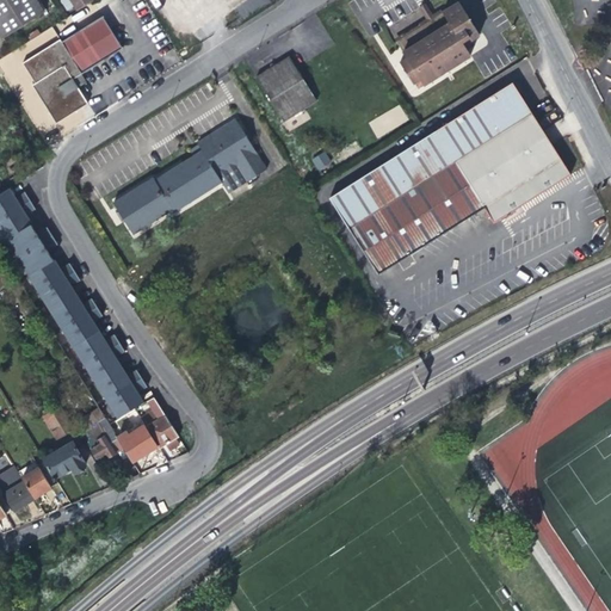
[(0,0),(0,34),(2,38),(43,12),(35,0),(0,0)]
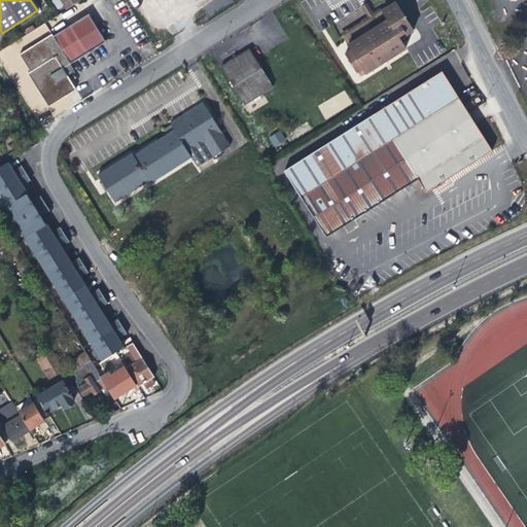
[(68,9),(81,0),(54,0),(59,7),(65,4),(68,9)]
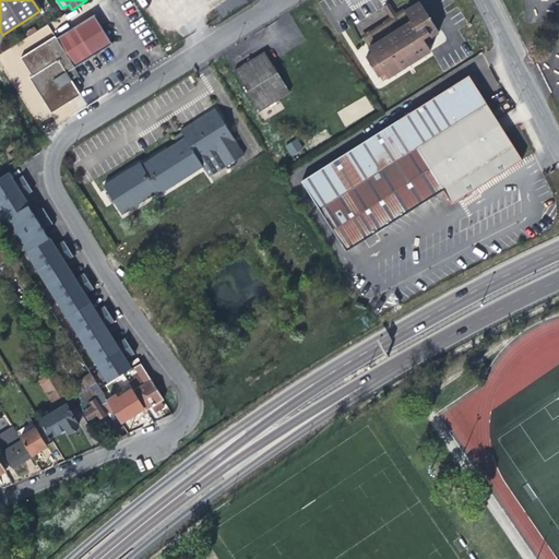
[(423,0),(417,0),(414,2),(415,4),(408,9),(407,7),(399,12),(394,14),(365,33),(375,48),(369,51),(377,64),(381,70),(382,70),(384,74),(389,71),(390,72),(411,59),(433,45),(430,39),(437,35),(433,31),(440,26),(423,0)]
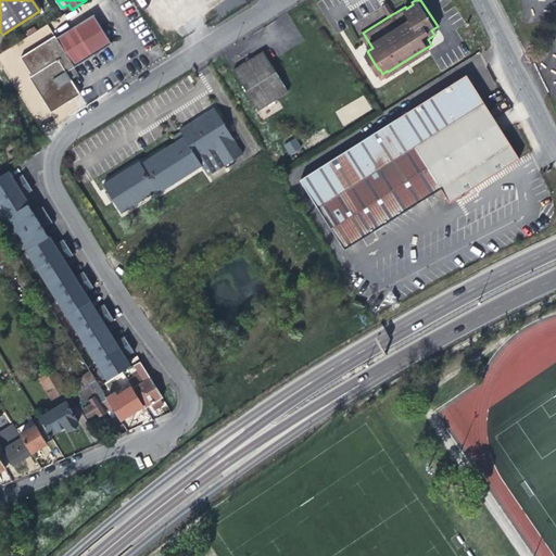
[(386,0),(384,1),(392,14),(396,12),(389,0),(386,0)]
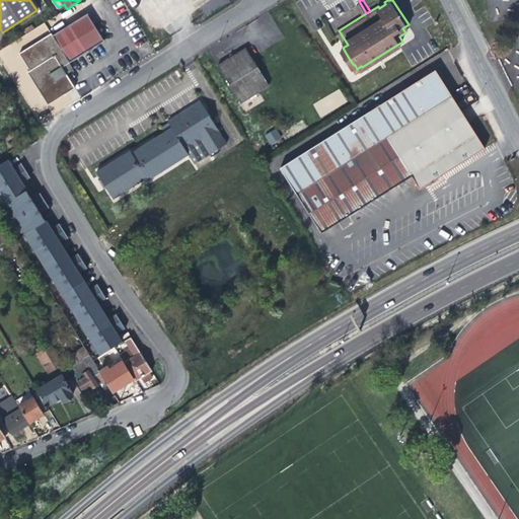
[(20,54),(30,71),(27,72),(48,104),(75,88),(68,76),(63,68),(70,63),(87,52),(104,42),(87,13),(70,24),(53,35),(52,33),(20,54)]
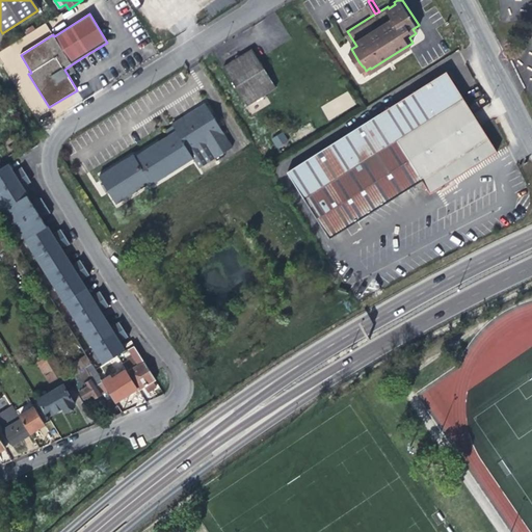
[(228,61),(251,99),(281,81),(256,43),(245,50),(242,49),(240,49),(239,53),(228,61)]
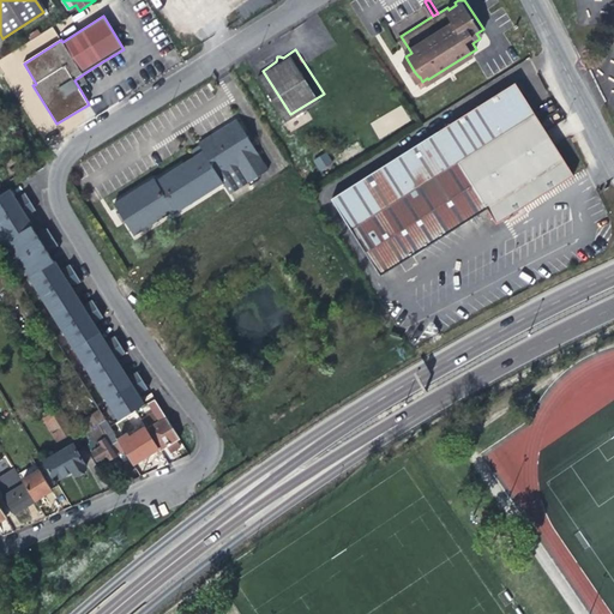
[(83,74),(74,80),(80,90),(86,86),(89,85),(83,74)]
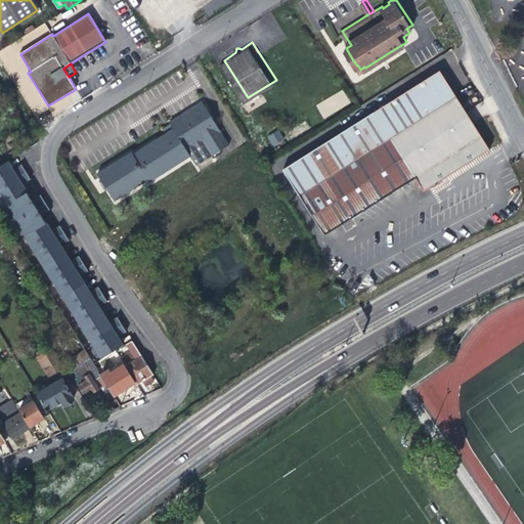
[(456,97),(440,72),(334,138),(282,169),(323,235),(357,215),(374,204),(416,178),(423,190),(443,177),(489,148),(456,97)]
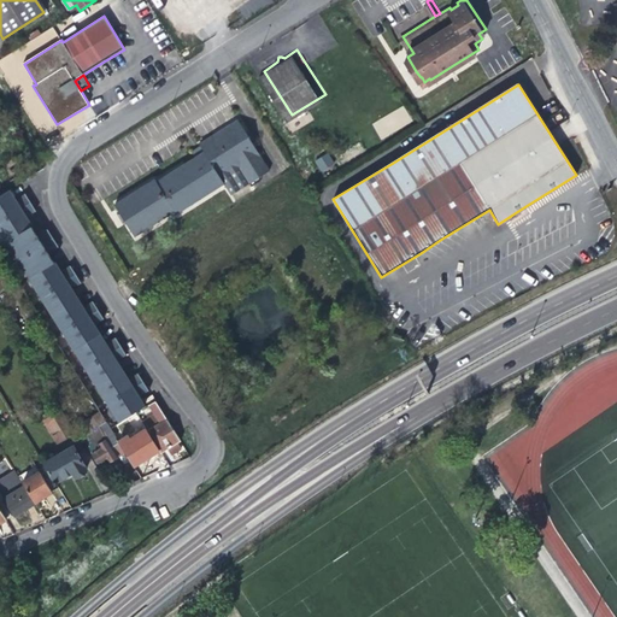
[(112,201),(131,233),(176,215),(224,184),(230,194),(254,180),(256,182),(259,181),(258,178),(252,169),(263,162),(263,160),(238,121),(200,144),(201,146),(192,151),(195,157),(112,201)]
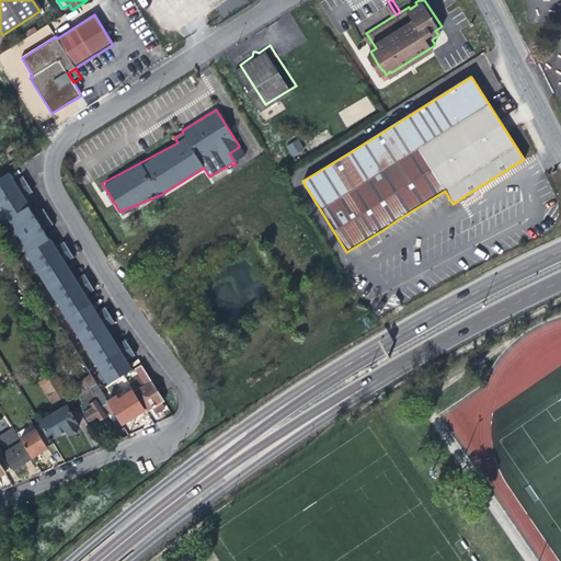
[(293,158),(305,149),(298,139),(286,147),(293,158)]
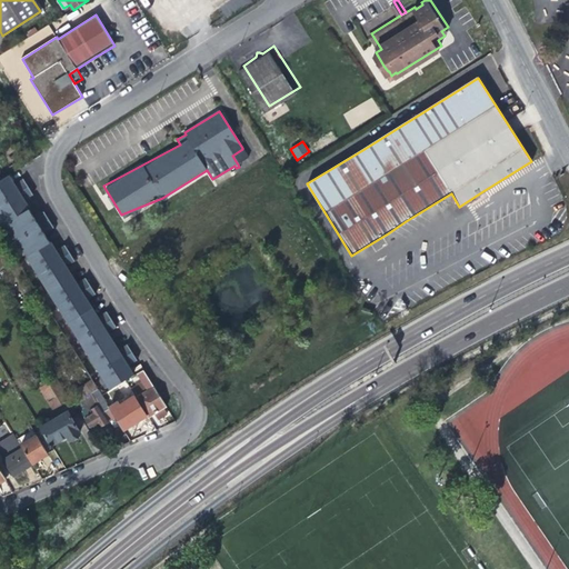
[(249,158),(242,149),(232,156),(238,165),(249,158)]
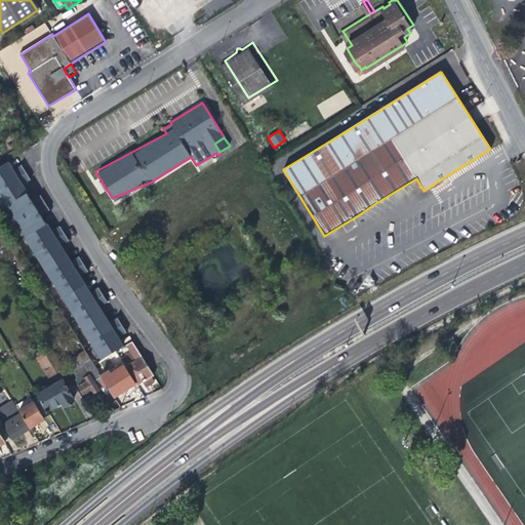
[(12,169),(8,163),(0,167),(0,189),(27,173),(23,166),(13,171),(12,169)]
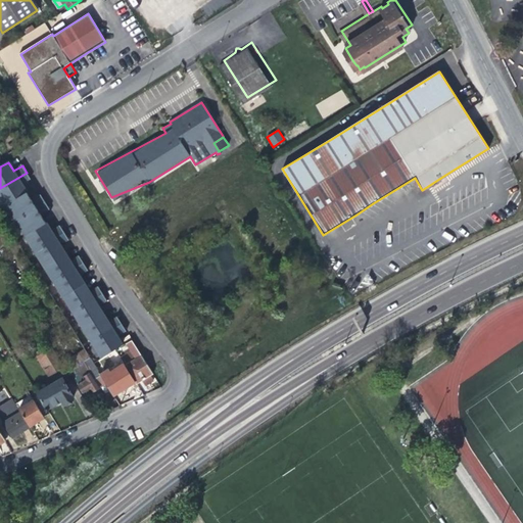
[(31,180),(27,173),(0,188),(0,194),(6,205),(27,193),(25,189),(22,185),(31,180)]
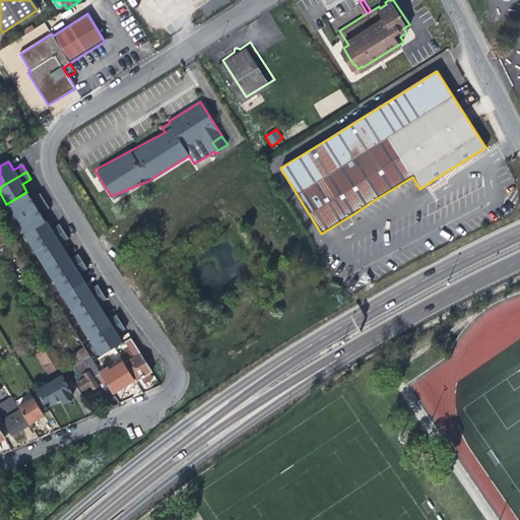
[(29,197),(26,192),(6,204),(16,219),(45,201),(41,195),(33,200),(29,197)]
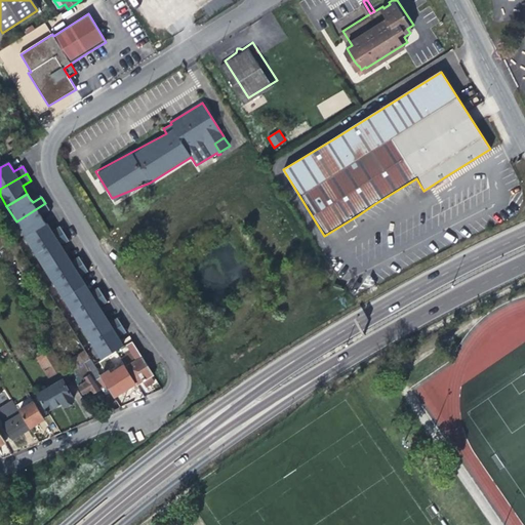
[(16,221),(26,237),(46,225),(43,220),(41,216),(50,210),(45,203),(16,221)]
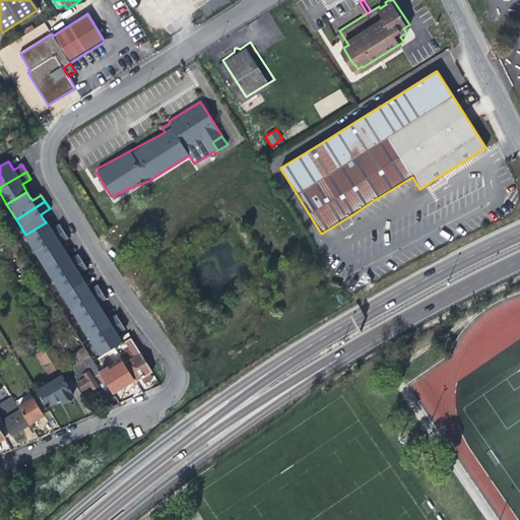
[(35,250),(64,233),(60,225),(51,231),(49,228),(46,222),(25,235),(35,250)]
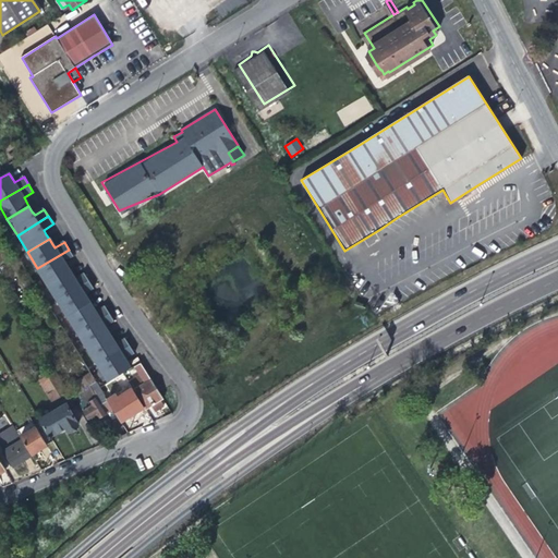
[(73,256),(69,250),(37,268),(47,284),(69,271),(67,267),(63,263),(73,256)]
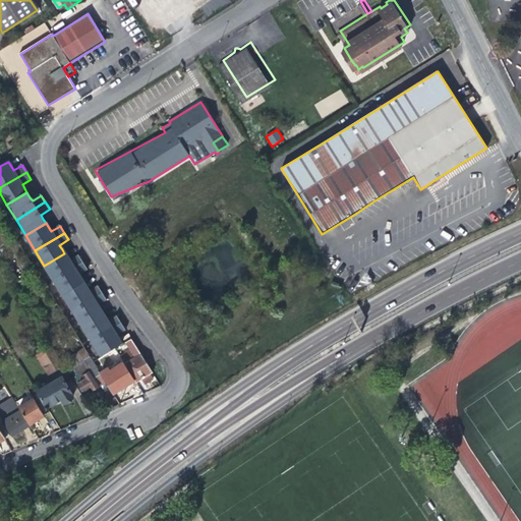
[(53,281),(82,263),(78,255),(69,262),(67,258),(64,253),(44,266),(53,281)]
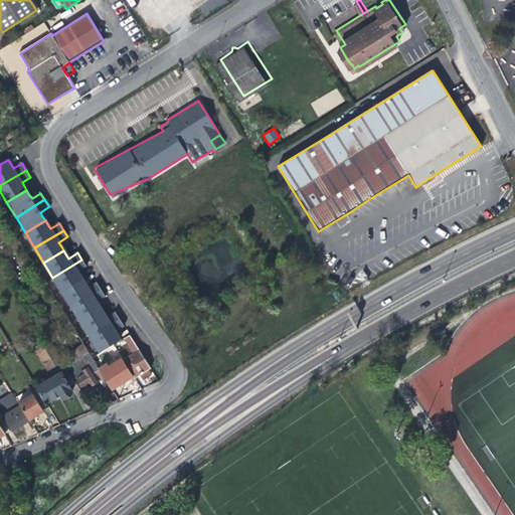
[(62,294),(82,281),(79,276),(77,273),(87,267),(81,260),(52,278),(62,294)]
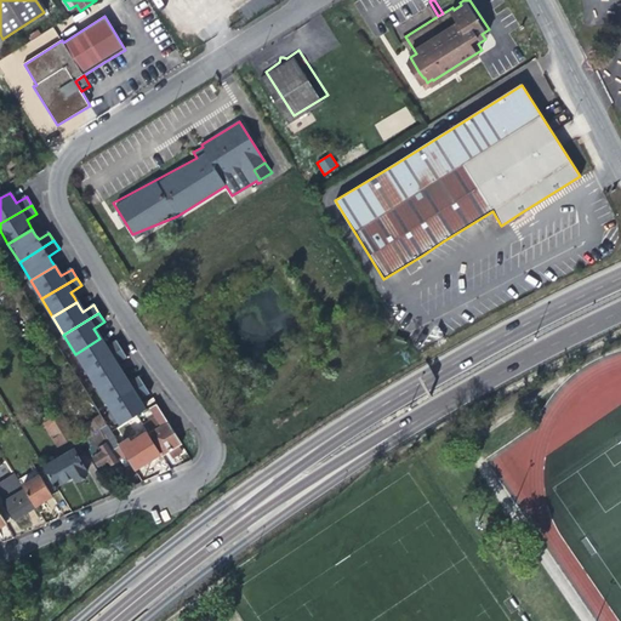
[(100,339),(75,354),(86,371),(121,349),(117,341),(106,348),(103,343),(100,339)]
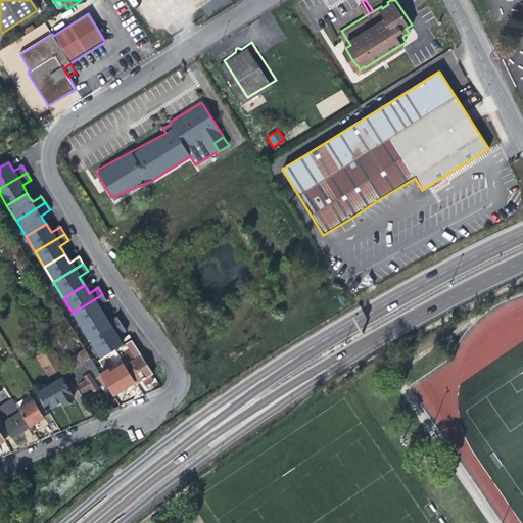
[(106,301),(102,294),(73,313),(82,328),(102,315),(100,311),(98,307),(106,301)]
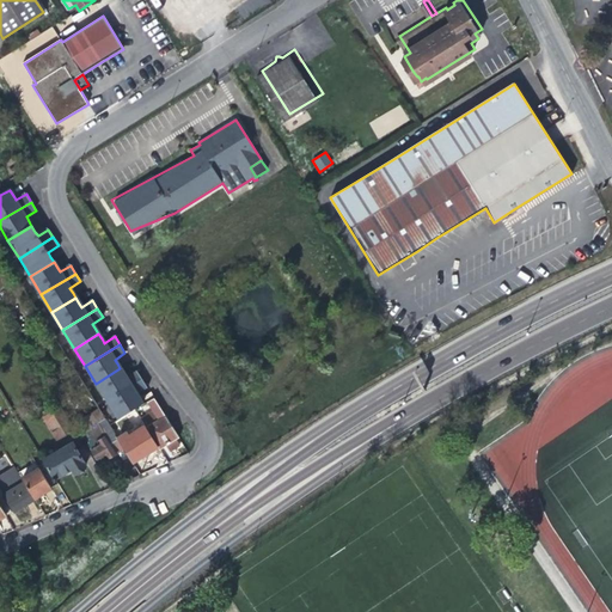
[(106,402),(142,380),(136,372),(126,378),(123,374),(120,368),(96,384),(106,402)]
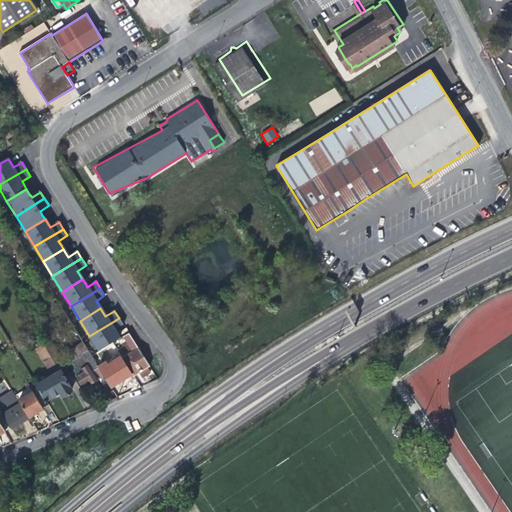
[(99,368),(92,357),(87,361),(77,344),(60,318),(55,321),(81,366),(85,372),(77,376),(84,388),(95,381),(103,375),(99,368)]
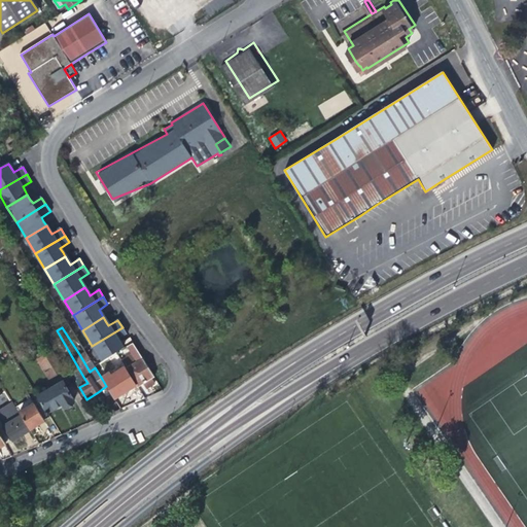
[(127,335),(123,327),(92,346),(101,361),(123,348),(119,344),(117,341),(127,335)]
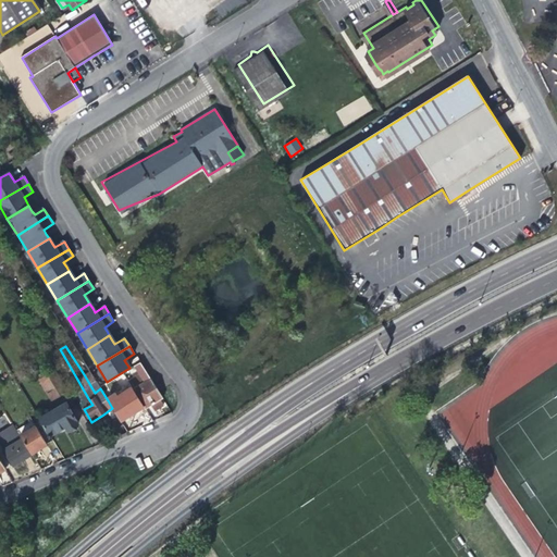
[(150,379),(139,362),(134,366),(145,383),(136,388),(138,392),(136,394),(145,409),(150,406),(158,401),(162,398),(150,379)]
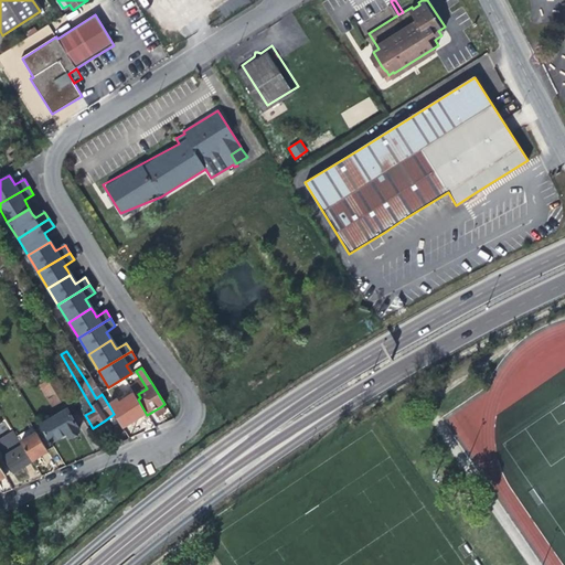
[(68,396),(53,371),(38,382),(53,406),(68,396)]
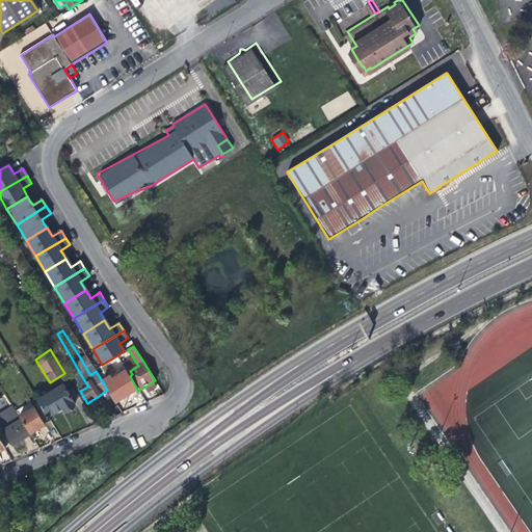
[(85,354),(80,357),(90,375),(96,371),(95,370),(85,354)]
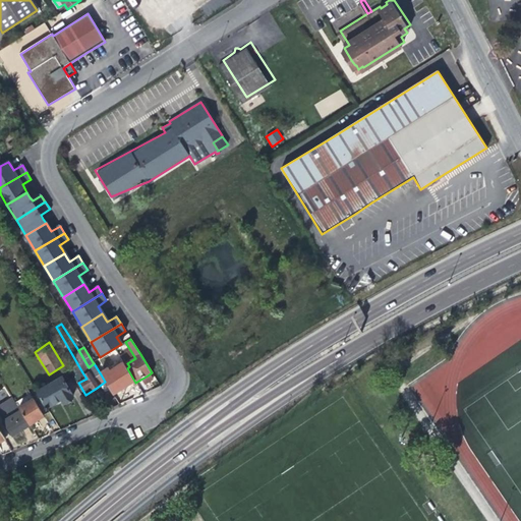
[(135,383),(127,368),(123,361),(101,374),(105,382),(114,396),(135,383)]
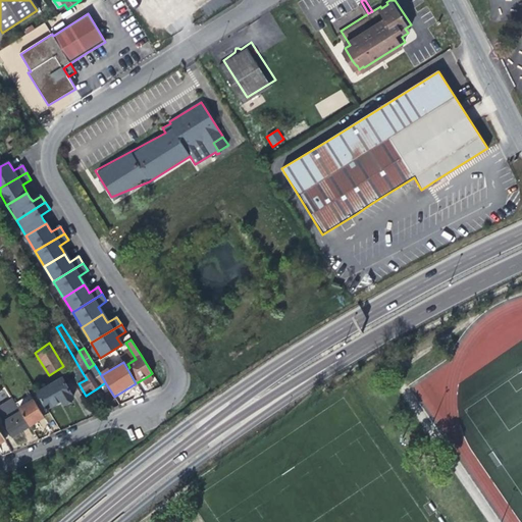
[(62,377),(38,392),(39,394),(49,410),(51,409),(50,406),(59,400),(63,405),(65,406),(68,404),(70,403),(70,401),(74,398),(72,395),(79,390),(73,382),(67,385),(62,377)]
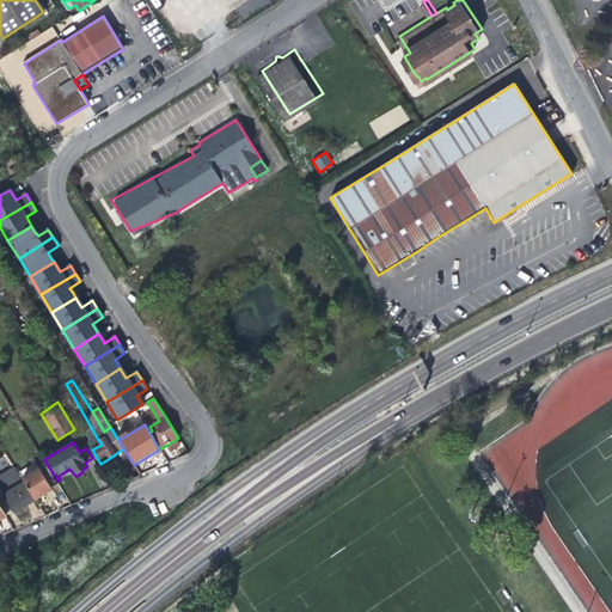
[(35,463),(18,472),(24,481),(35,500),(46,493),(51,489),(51,488),(59,483),(57,481),(46,461),(37,466),(35,463)]
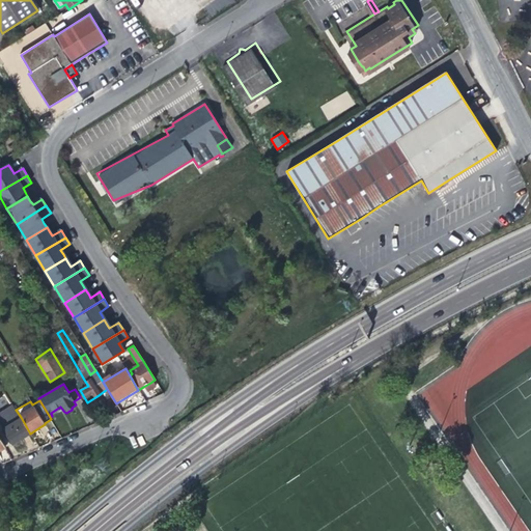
[(22,439),(30,434),(21,417),(2,428),(12,445),(22,439)]
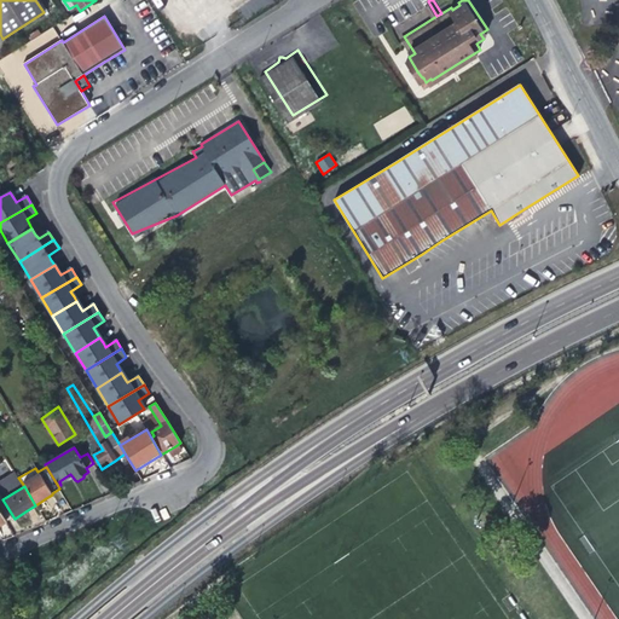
[(1,501),(0,501),(0,510),(6,521),(7,522),(12,519),(1,501)]
